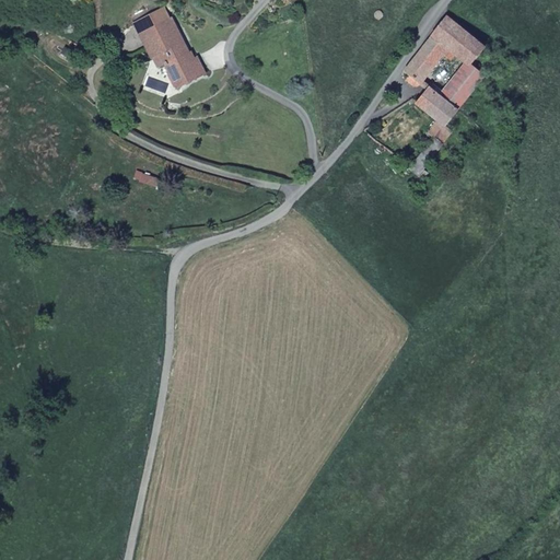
[(487,46),(445,16),(404,73),(407,77),(404,80),(418,92),(448,49),(468,63),(471,67),(487,46)]
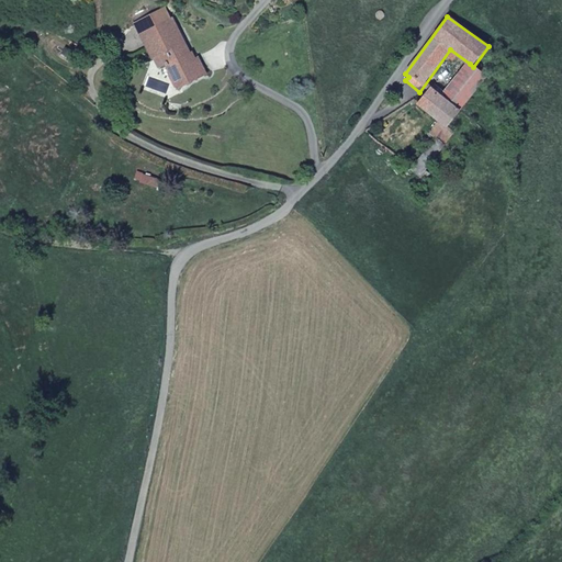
[(204,72),(197,57),(193,58),(171,18),(147,30),(155,43),(148,46),(154,56),(160,53),(178,87),(204,72)]
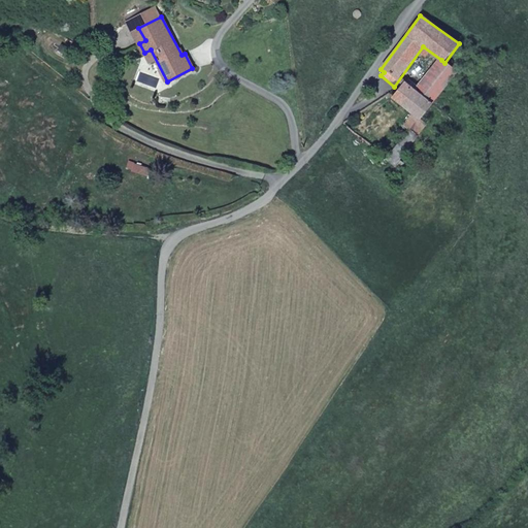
[(145,40),(138,28),(133,32),(139,43),(145,40)]
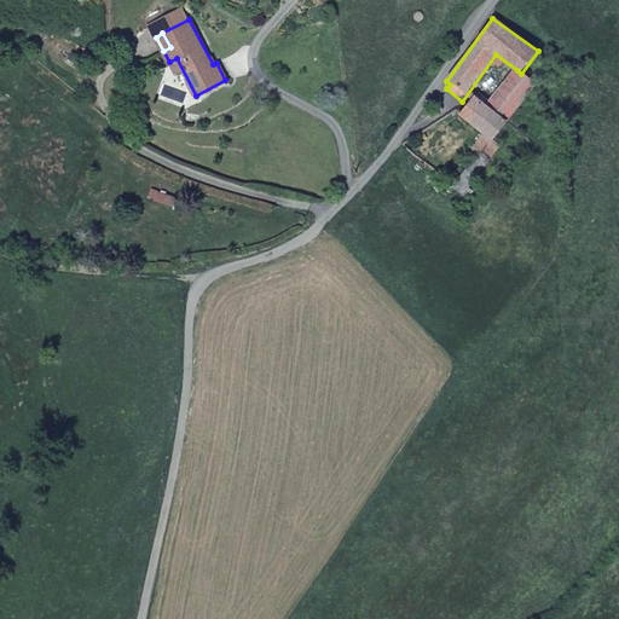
[(507,123),(534,84),(518,70),(487,109),(507,123)]
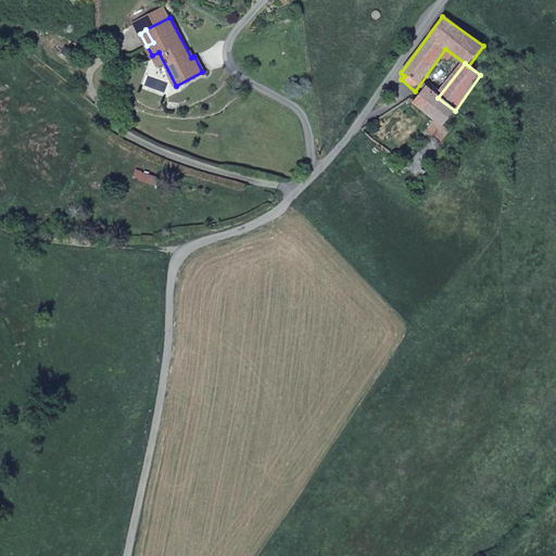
[(455,111),(427,90),(414,106),(443,127),(455,111)]
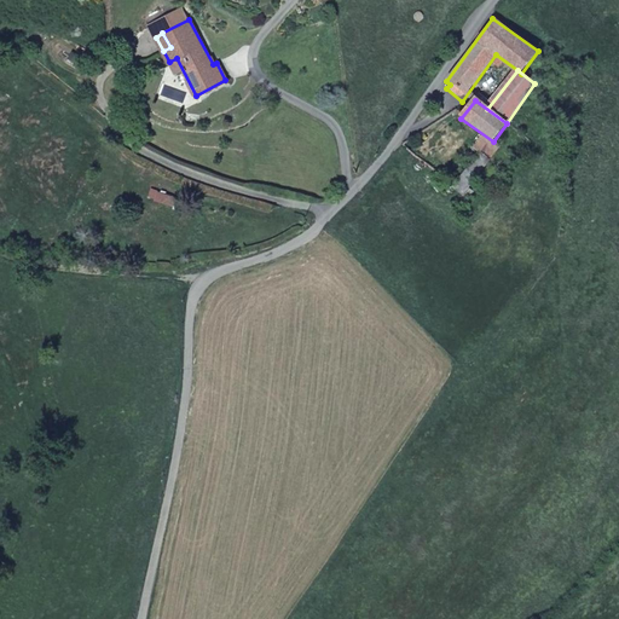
[(177,200),(154,189),(150,197),(173,209),(177,200)]
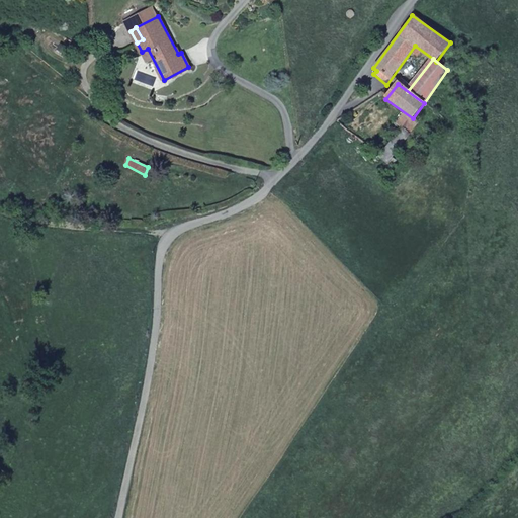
All buildings are outlined.
